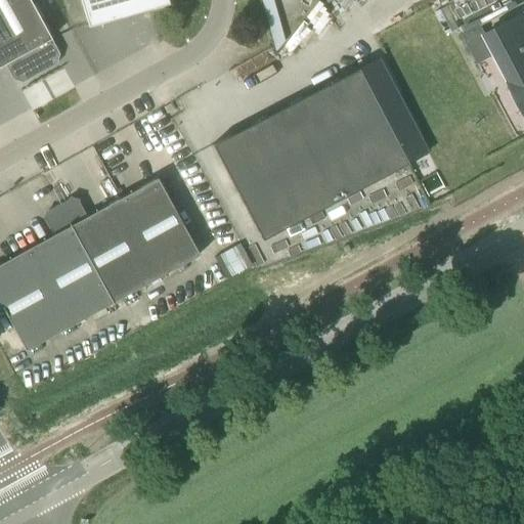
[(59,53),(30,0),(0,0),(0,66),(4,63),(12,79),(23,82),(56,63),(59,53)]
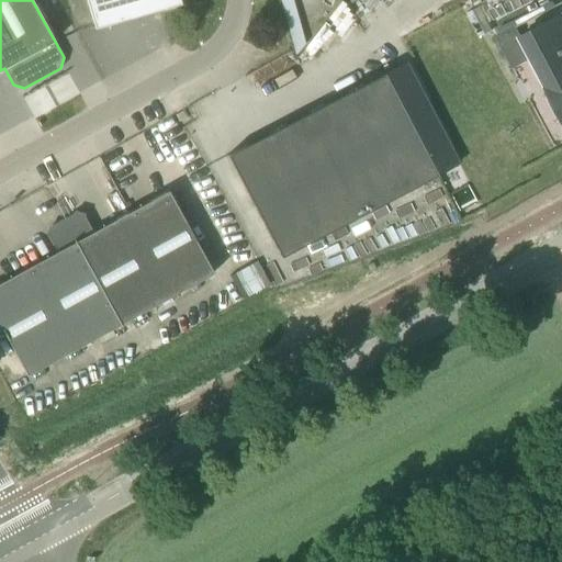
[(86,0),(94,29),(159,11),(181,4),(179,0),(86,0)]
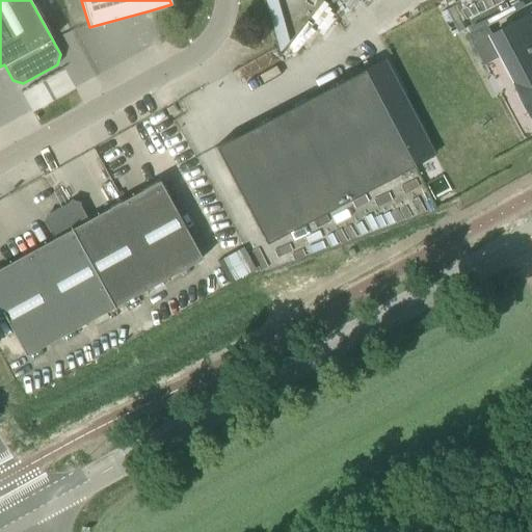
[(531,48),(517,21),(493,34),(503,54),(531,109),(531,48)]
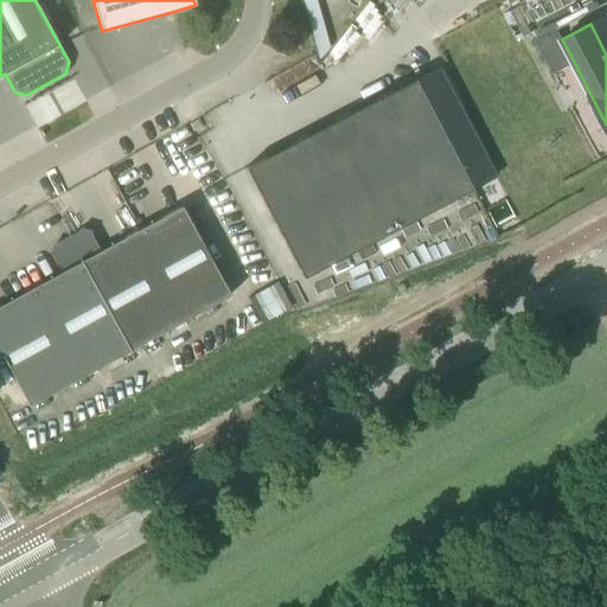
[(556,29),(536,39),(554,72),(574,62),(562,39),(556,29)]
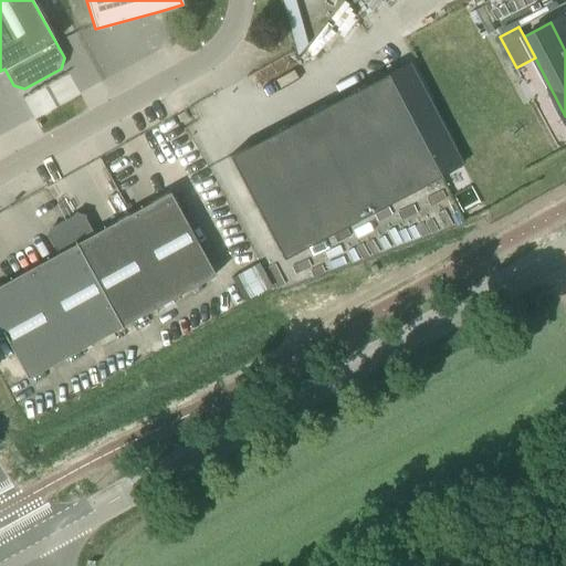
[(442,176),(463,165),(451,143),(409,61),(229,155),(283,259),(442,176)]
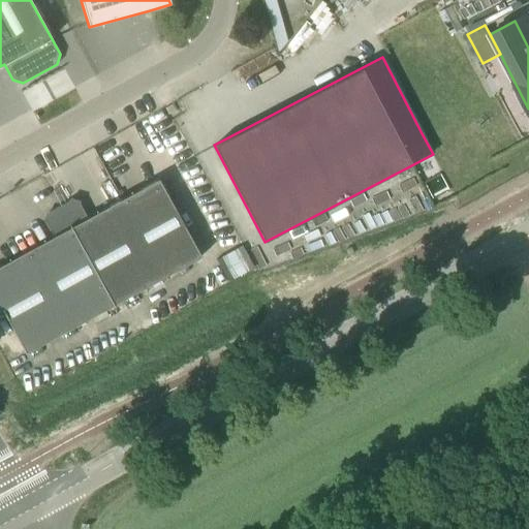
[(59,206),(114,305),(201,256),(158,179),(88,218),(80,203),(70,200),(59,206)]
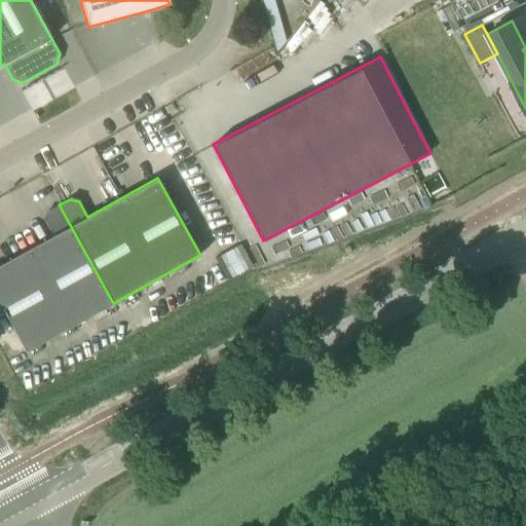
[(113,303),(59,204),(48,211),(45,220),(53,235),(0,264),(0,304),(26,350),(113,303)]
